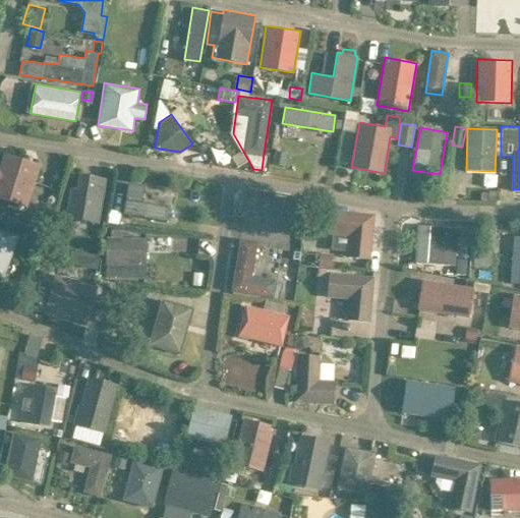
[(275,151),(273,162),(284,164),(286,153),(275,151)]
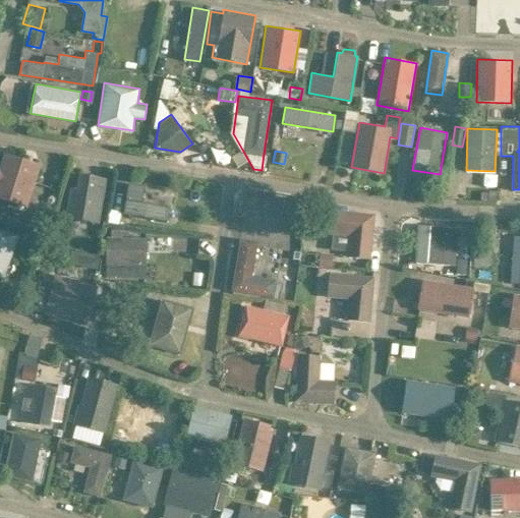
[(0,160),(0,195),(27,205),(41,164),(2,152),(0,160)]
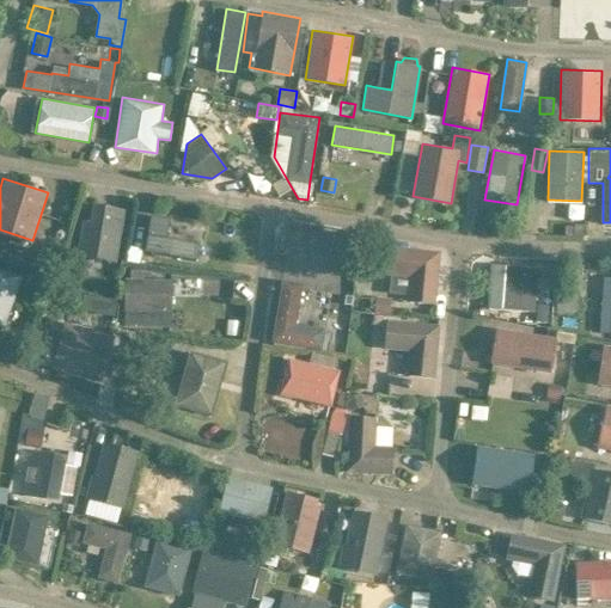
[(77,255),(116,260),(124,209),(92,204),(90,221),(81,220),(77,255)]
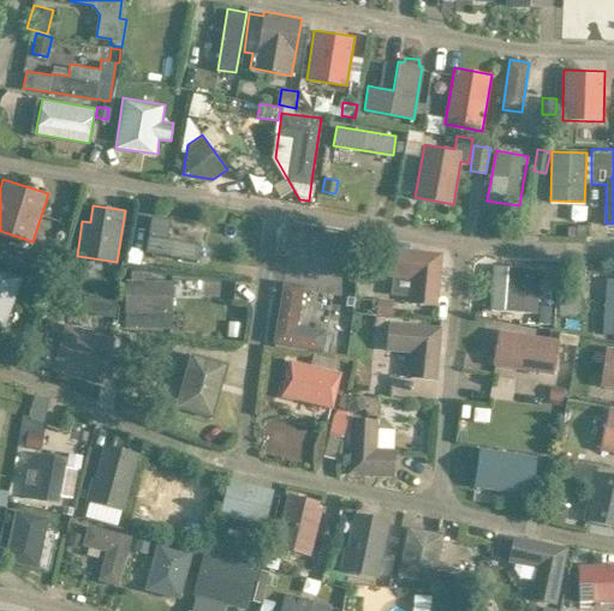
[(145,251),(198,261),(201,243),(167,237),(171,219),(151,215),(145,251)]
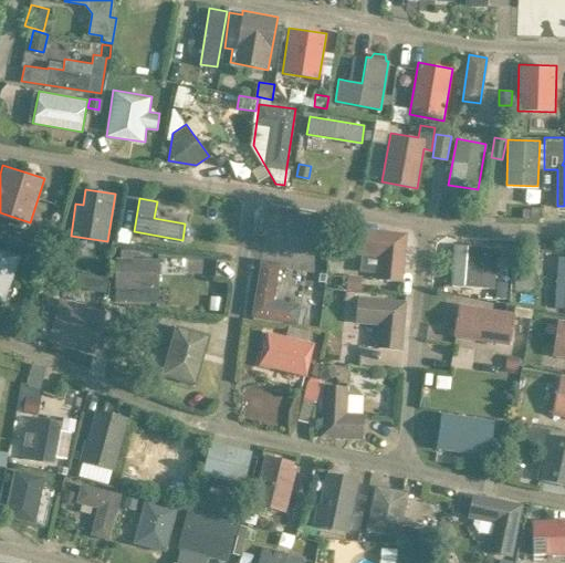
[(132,242),(134,229),(121,227),(118,240),(132,242)]
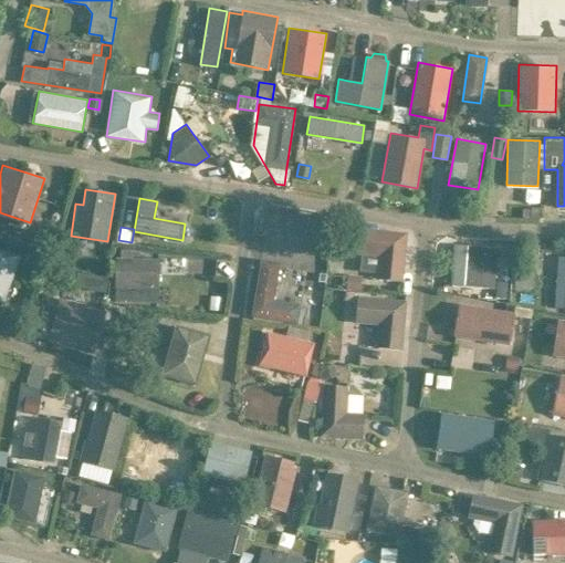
[(358,228),(355,252),(379,254),(376,279),(401,281),(407,232),(358,228)]
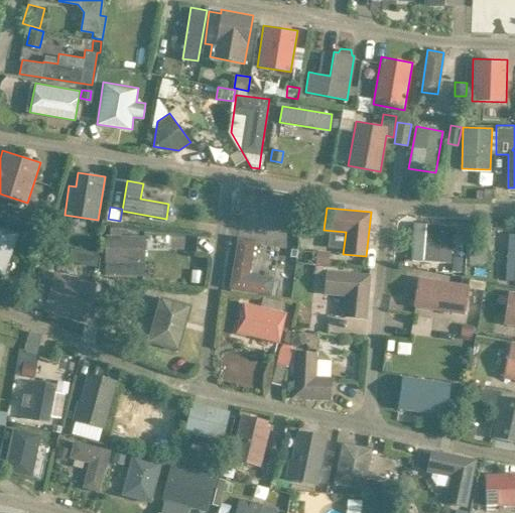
[(28,224),(44,230),(49,216),(33,211),(28,224)]
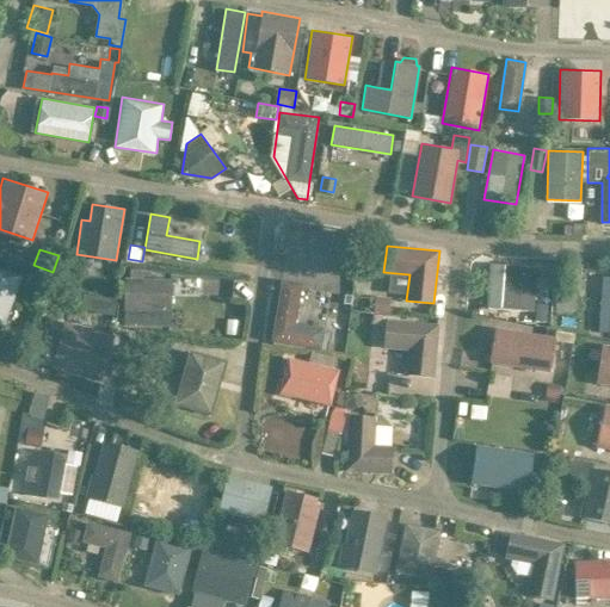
[(491,264),(487,307),(535,310),(538,267),(491,264)]
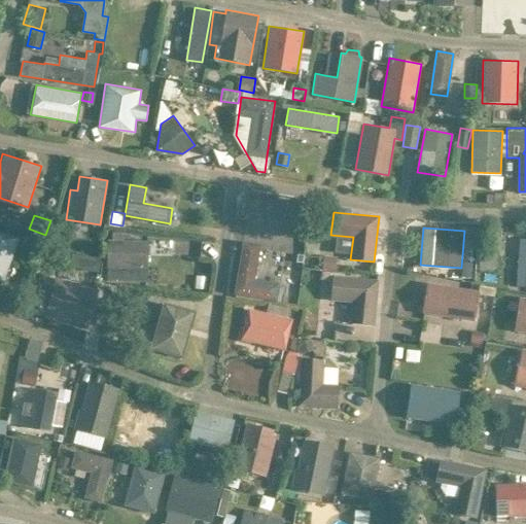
[(0,280),(4,282),(20,237),(0,230),(0,280)]
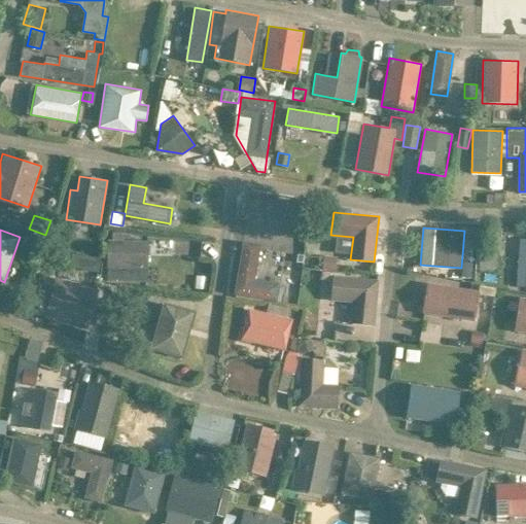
[(525,240),(520,240),(517,284),(525,284),(525,287),(525,240)]
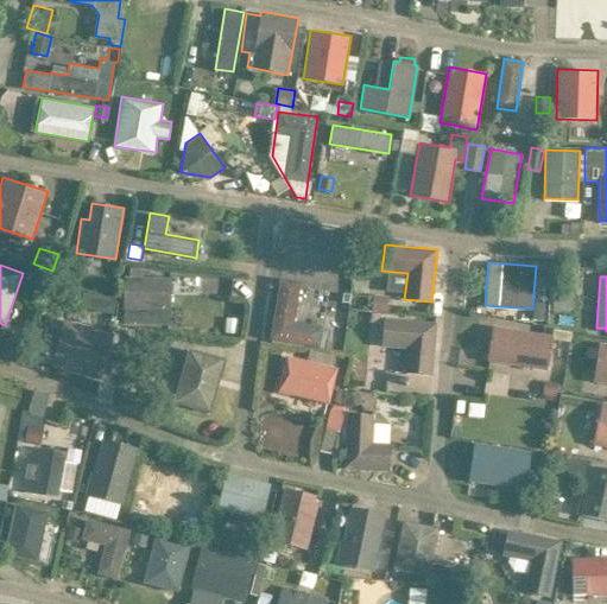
[(125,306),(170,307),(171,279),(126,278),(125,306)]
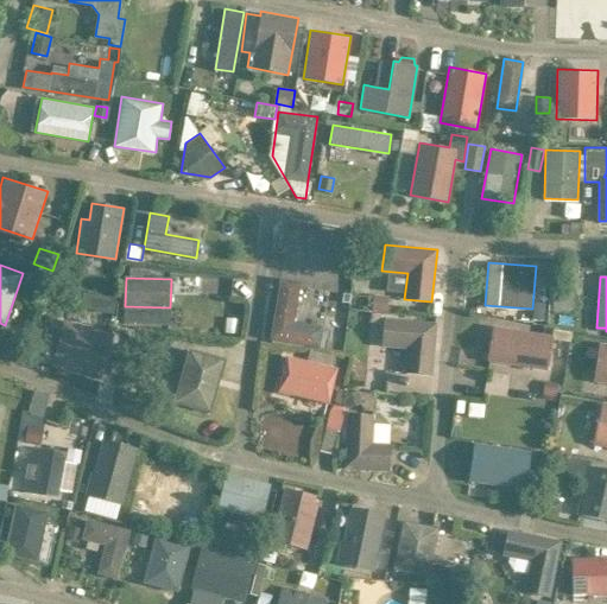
[(270,337),(318,347),(322,326),(293,322),(301,281),(280,278),(270,337)]
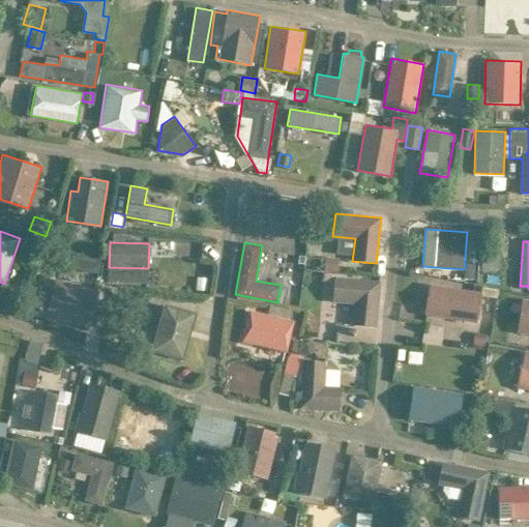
[(483,253),(481,269),(499,270),(500,254),(483,253)]
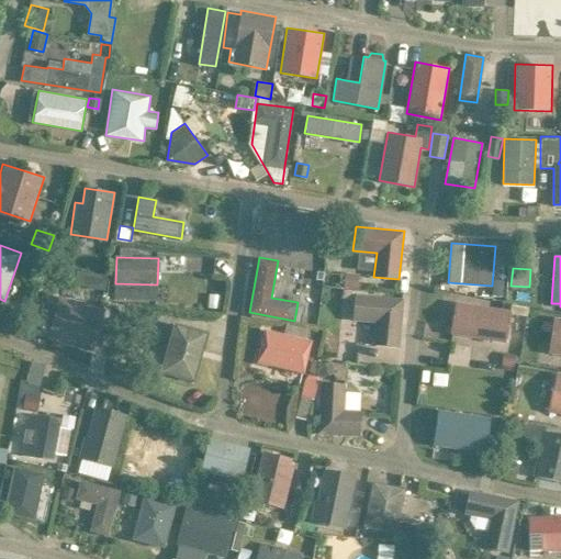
[(357,287),(358,274),(345,274),(345,287),(357,287)]
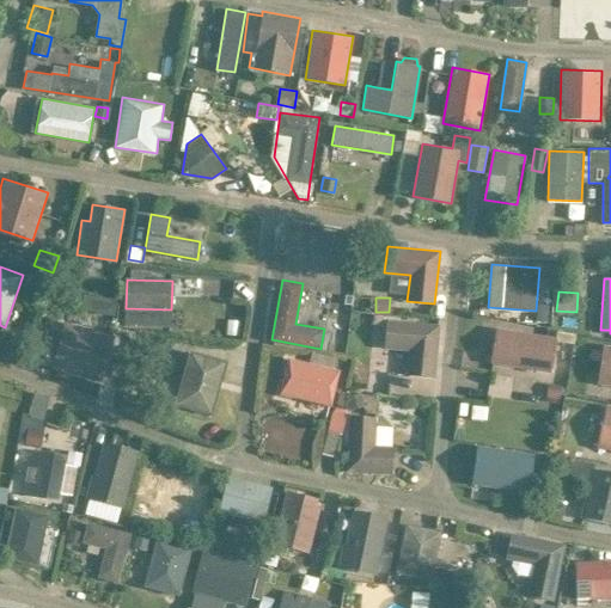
[(538,304),(537,320),(548,321),(549,305),(538,304)]
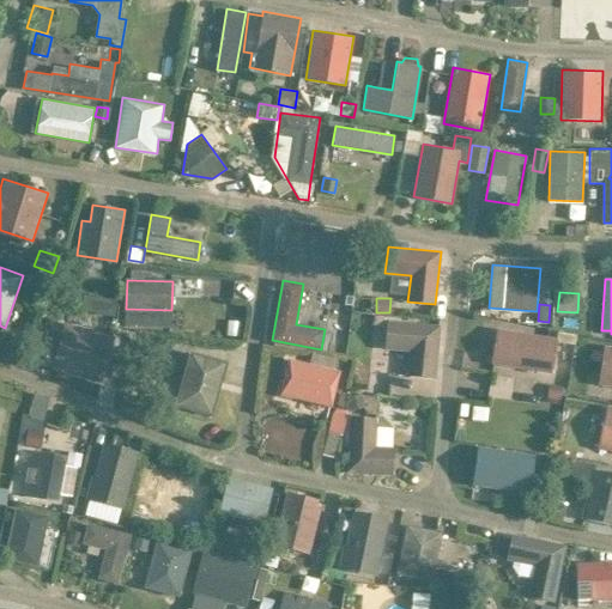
[(375,315),(374,323),(383,324),(385,315),(375,315)]
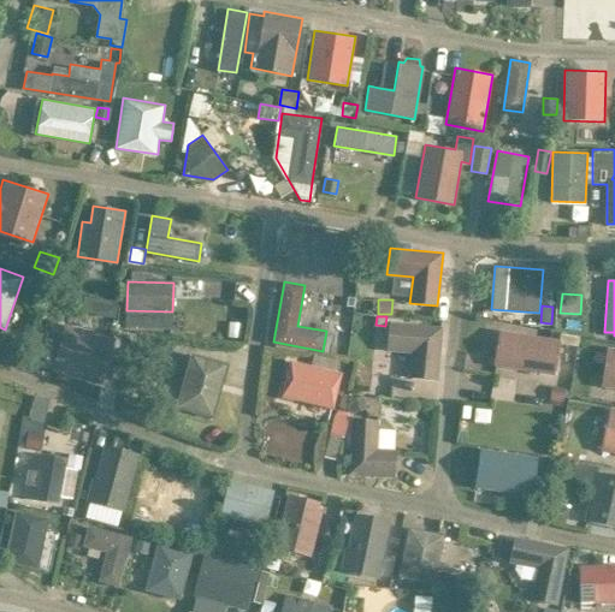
[(230,321),(229,336),(241,337),(242,322),(230,321)]
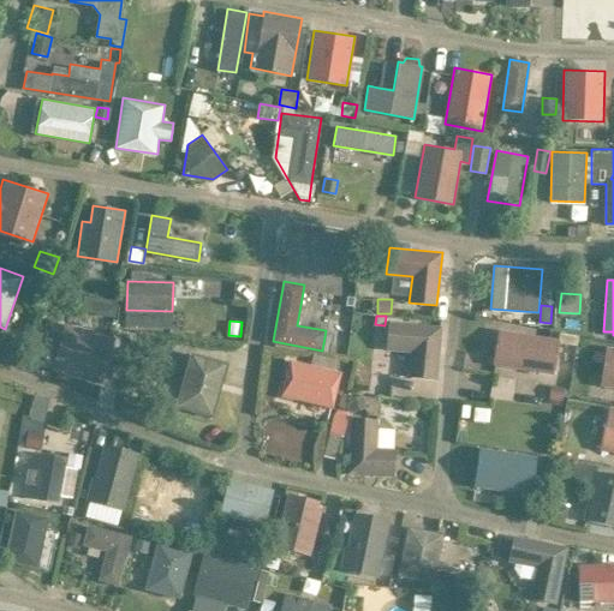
[(65,322),(51,367),(101,383),(115,337),(65,322)]
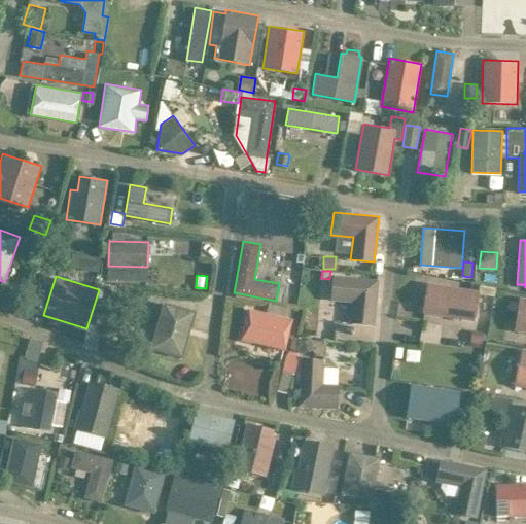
[(332,276),(330,300),(351,302),(349,322),(374,325),(378,280),(332,276)]
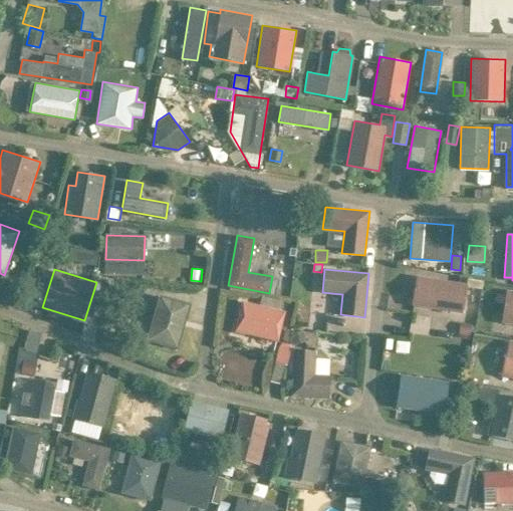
[(417,275),(412,304),(463,312),(468,283),(417,275)]
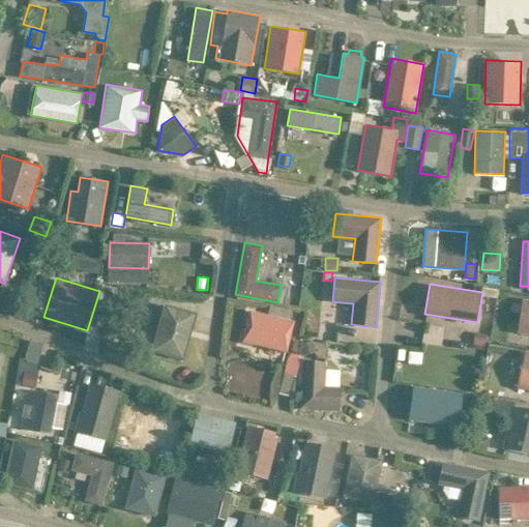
[(125,289),(117,304),(133,314),(142,298),(125,289)]
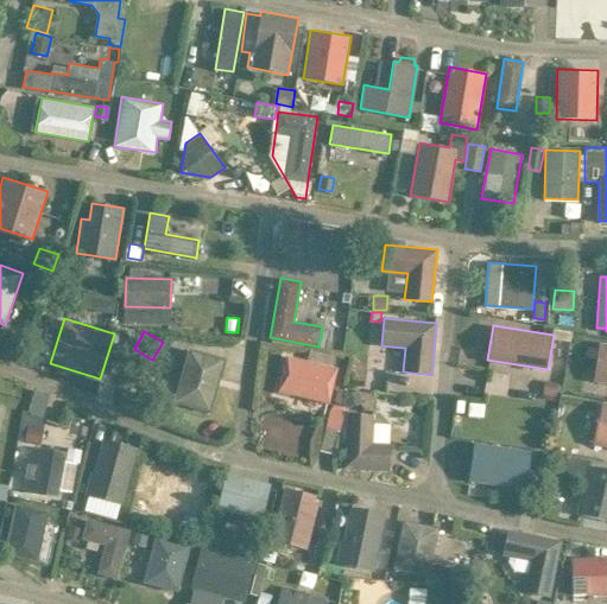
[(606,343),(599,342),(593,381),(606,382),(606,343)]
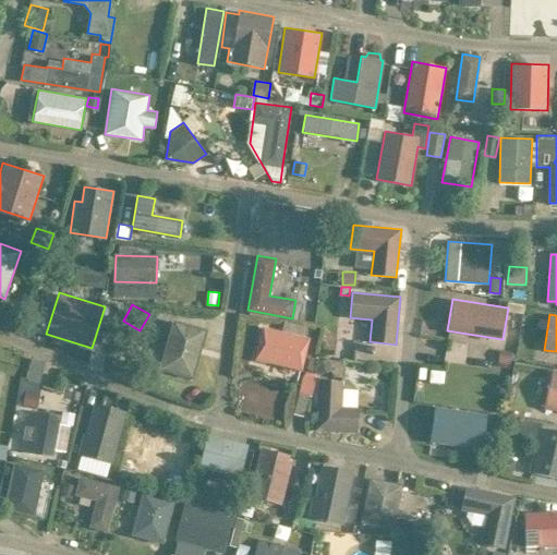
[(159,369),(193,378),(207,329),(173,320),(159,369)]
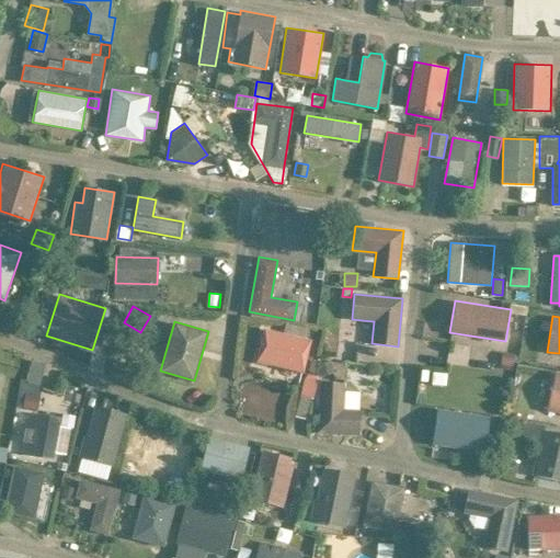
[(256,361),(304,372),(311,339),(306,338),(308,328),(286,323),(284,332),(264,328),(256,361)]
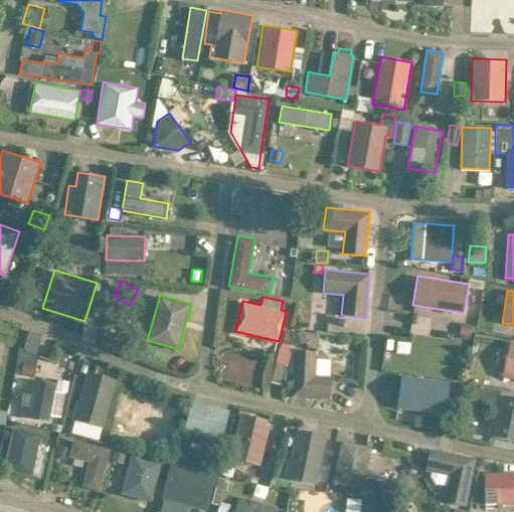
[(472,335),(473,325),(462,323),(460,333),(472,335)]
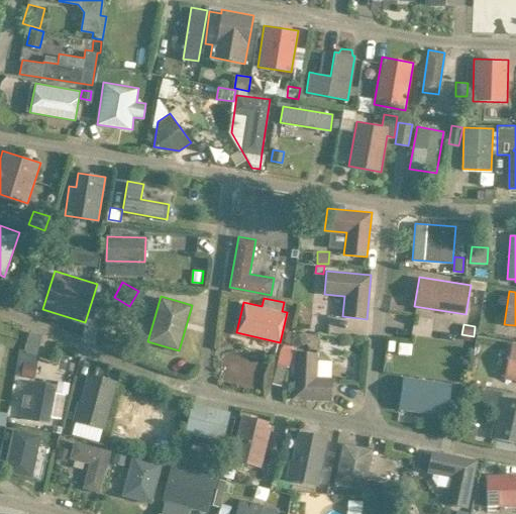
[(305,333),(295,336),(297,345),(308,341),(305,333)]
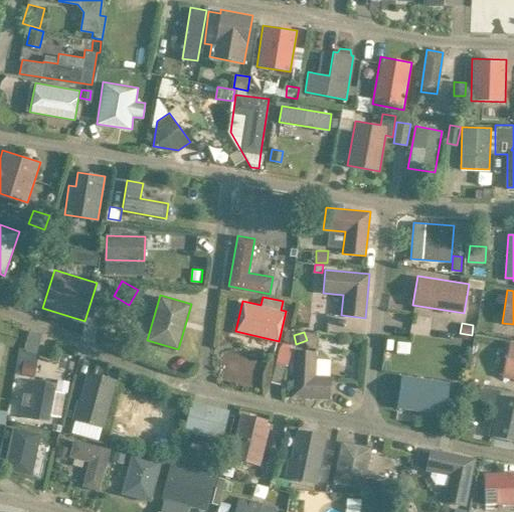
[(513,341),(509,340),(501,376),(513,378),(513,341)]
